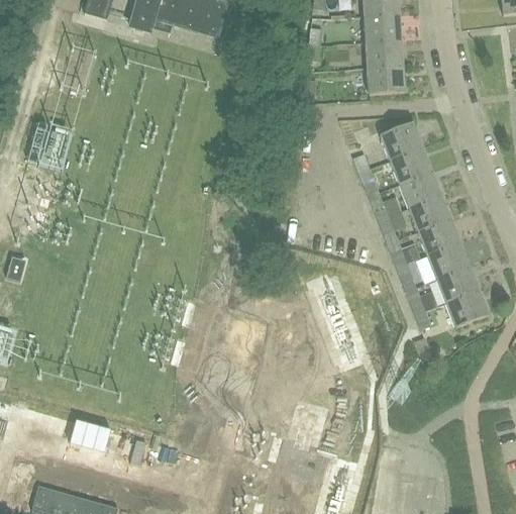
[(88,0),(85,14),(107,20),(112,0),(88,0)]
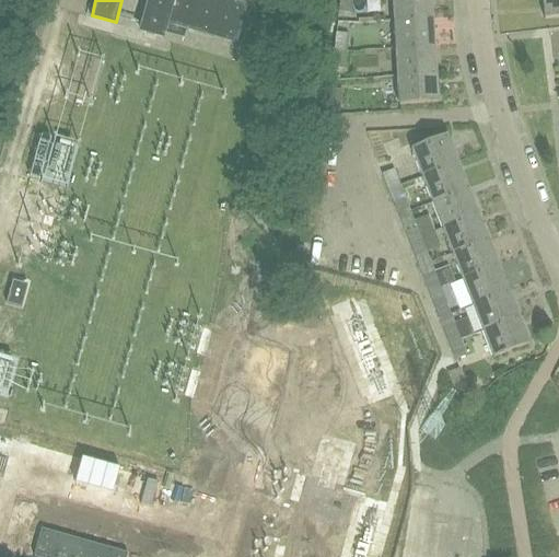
[(163,34),(164,31),(183,35),(186,25),(235,38),(245,1),(241,0),(149,0),(141,28),(163,34)]
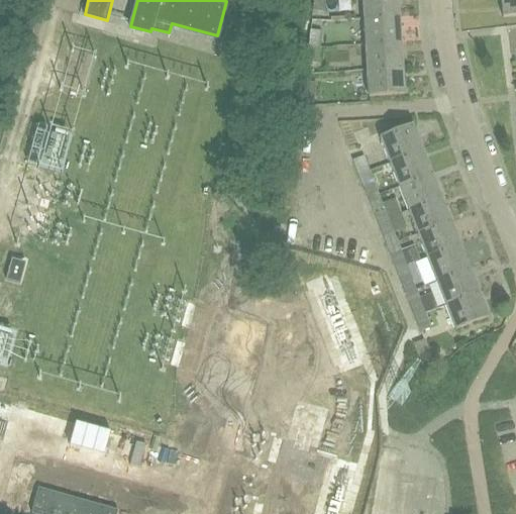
[(324,10),(325,0),(312,0),(311,8),(324,10)]
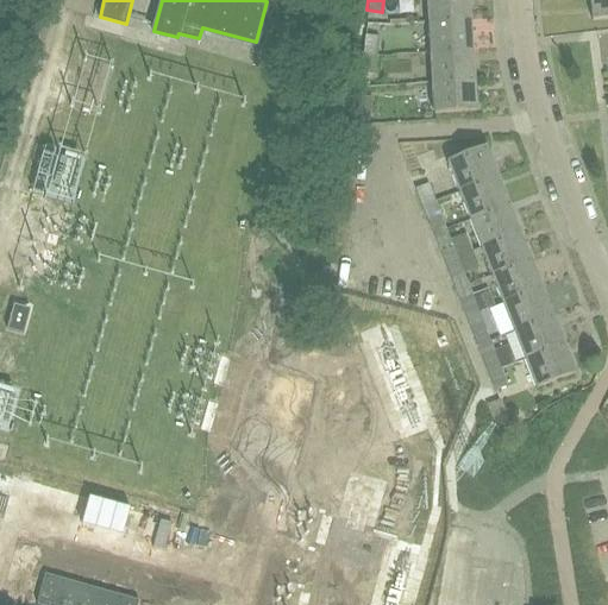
[(470,16),(469,0),(427,0),(430,18),(470,16)]
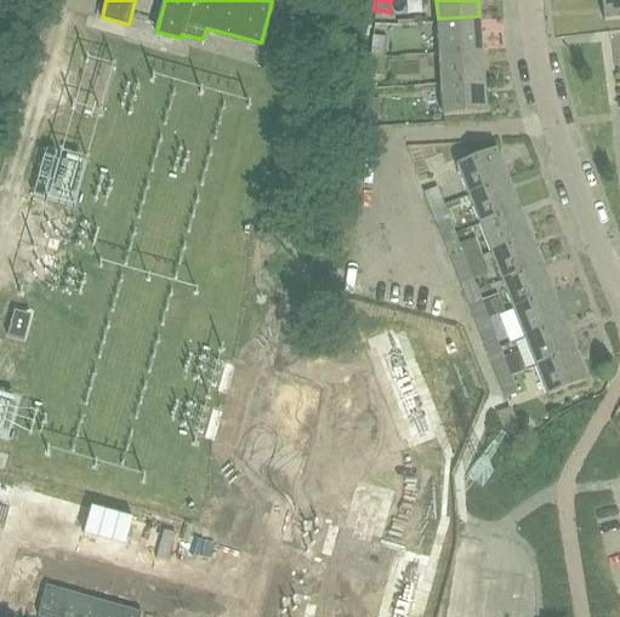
[(619,17),(619,0),(602,0),(604,20),(619,17)]
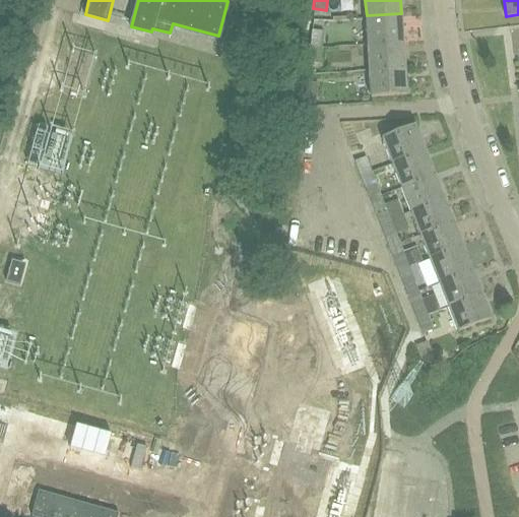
[(403,40),(401,13),(367,15),(368,42),(403,40)]
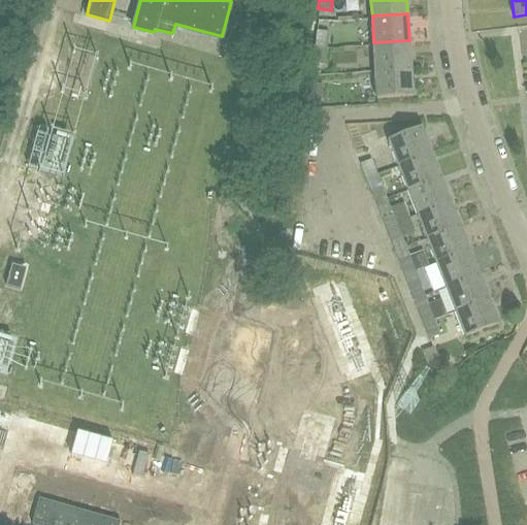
[(329,30),(316,28),(314,43),(327,45),(329,30)]
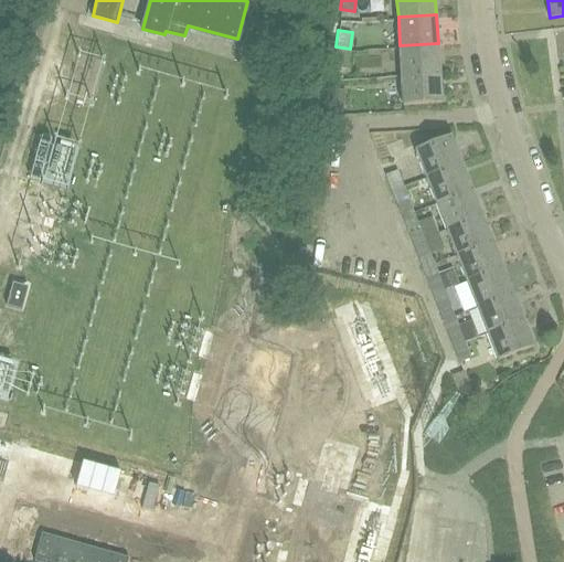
[(440,71),(438,43),(400,45),(402,73),(440,71)]
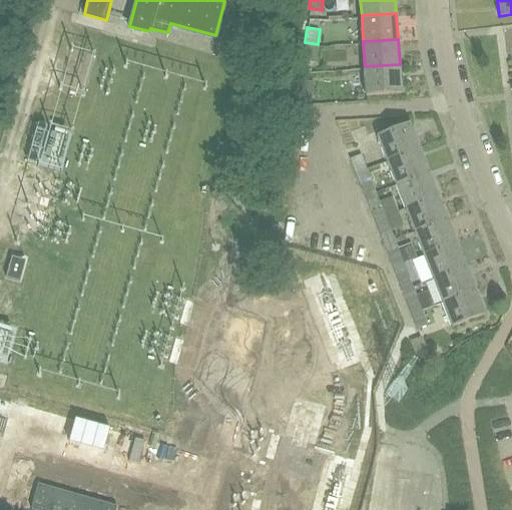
[(316,61),(318,44),(305,42),(303,59),(316,61)]
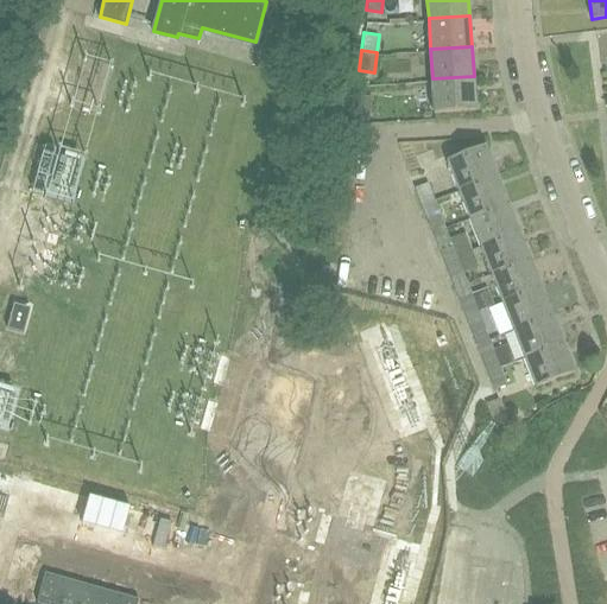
[(475,107),(474,76),(432,78),(435,109),(475,107)]
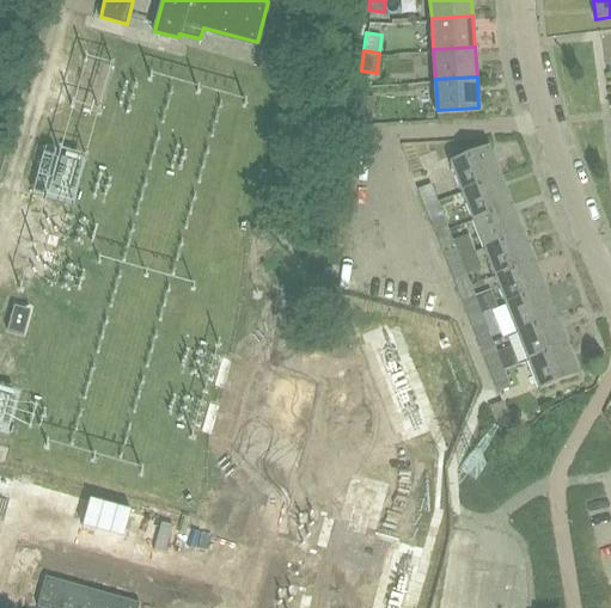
[(374,94),(359,93),(356,112),(372,115),(374,94)]
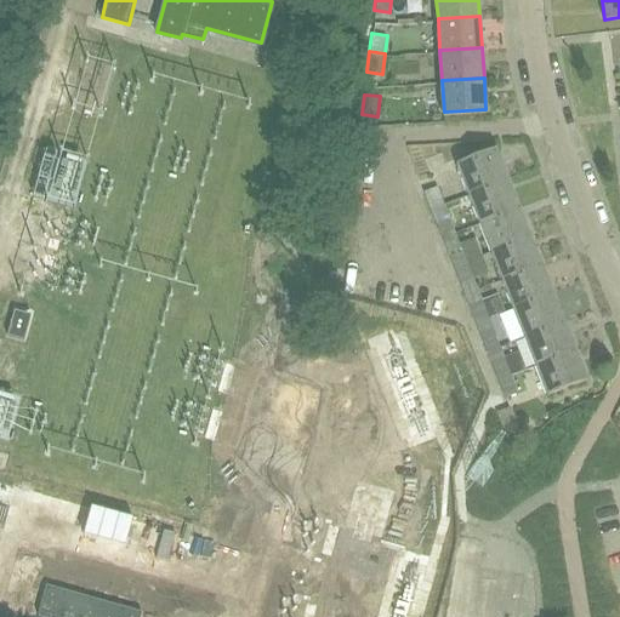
[(496,147),(479,153),(476,142),(450,152),(456,164),(458,164),(467,190),(507,175),(496,147)]
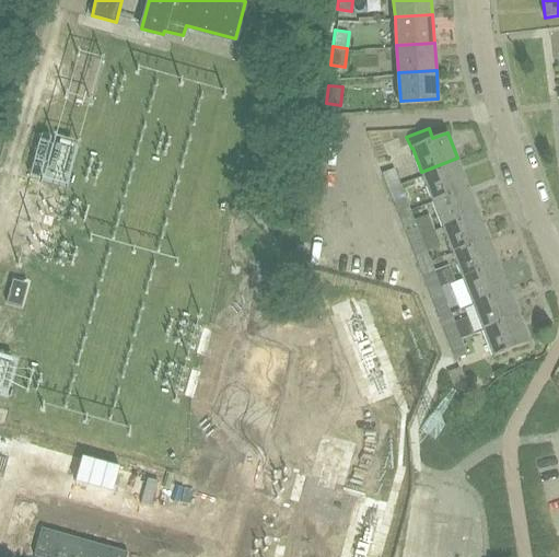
[(50,144),(46,166),(58,169),(62,146),(50,144)]
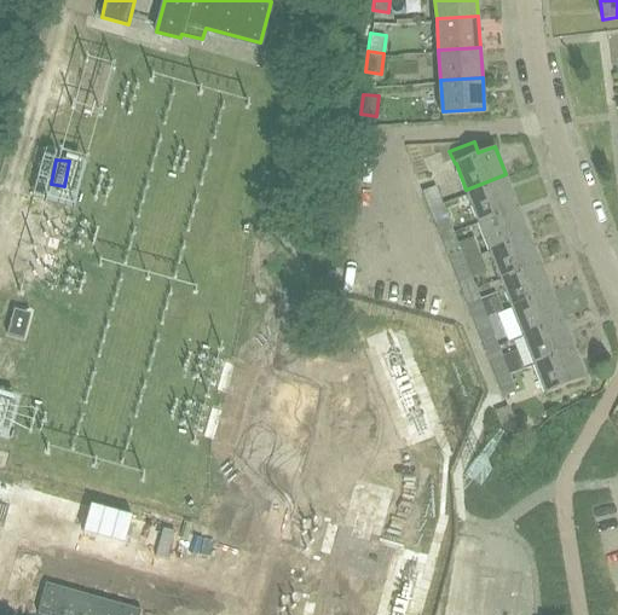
[(517,203),(506,174),(466,190),(478,219),(517,203)]
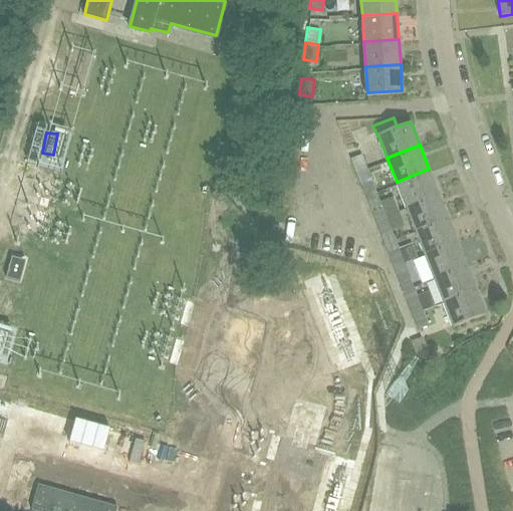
[(361,153),(349,157),(355,171),(366,166),(361,153)]
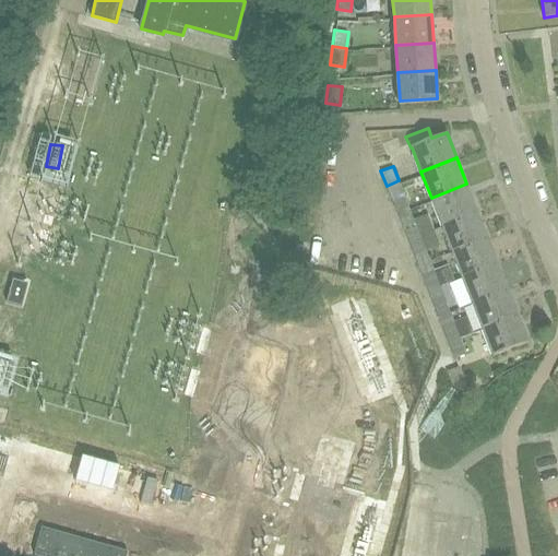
[(405,199),(399,180),(387,186),(393,203),(405,199)]
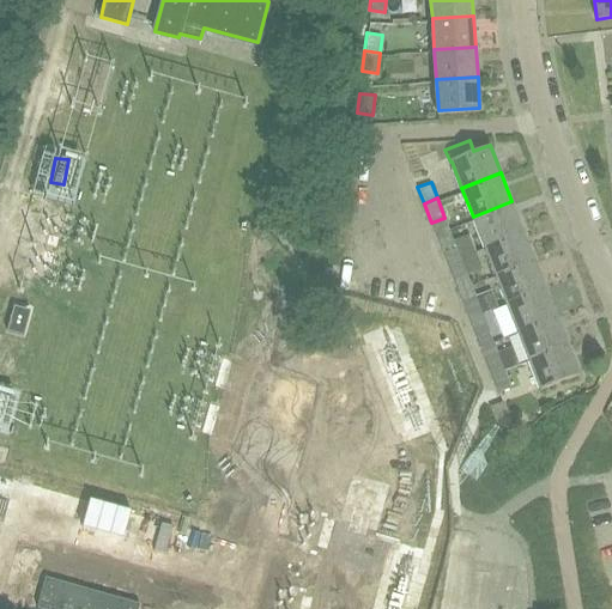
[(523,230),(511,201),(473,217),(484,245),(523,230)]
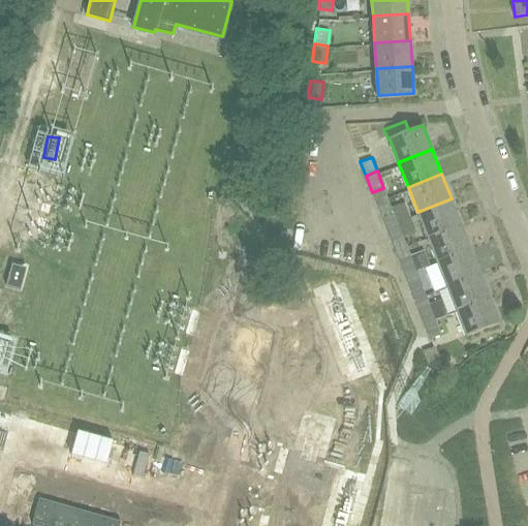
[(461,223),(452,198),(417,212),(427,236),(461,223)]
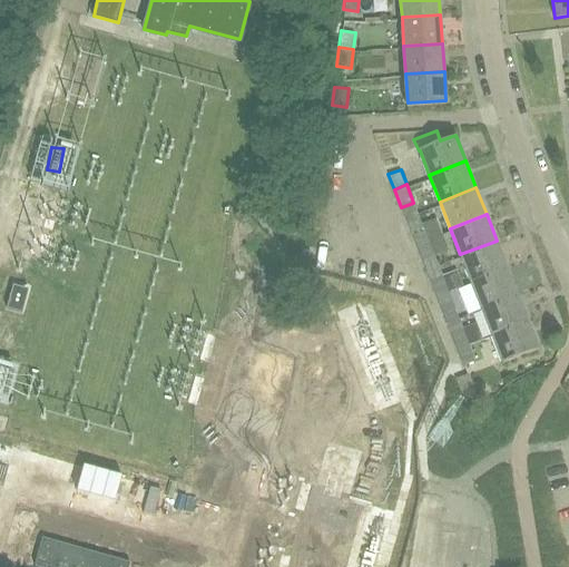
[(421,222),(409,226),(414,242),(428,237),(421,222)]
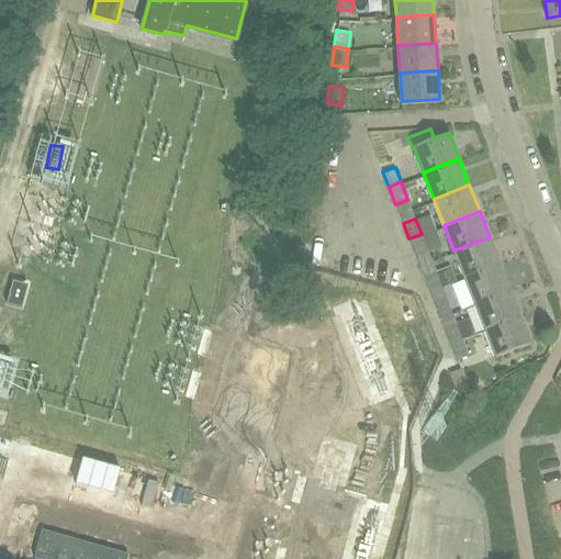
[(428,252),(422,234),(408,238),(415,256),(428,252)]
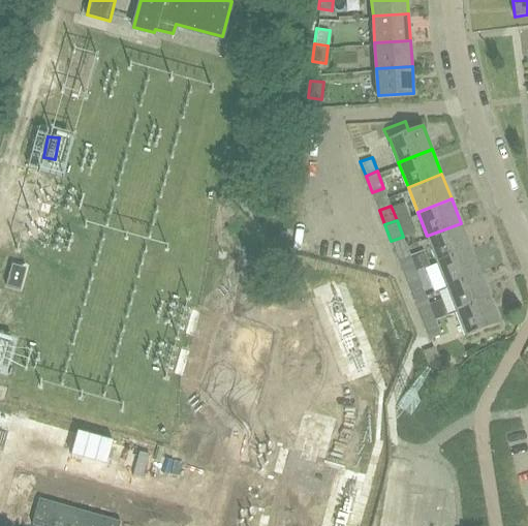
[(470,247),(461,223),(427,236),(436,260),(470,247)]
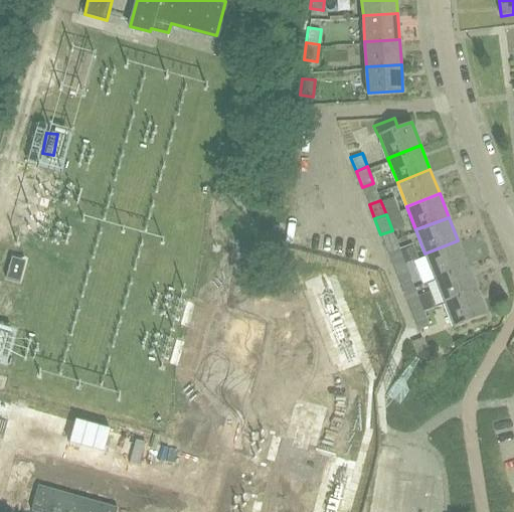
[(467,265),(458,240),(424,253),(435,278),(467,265)]
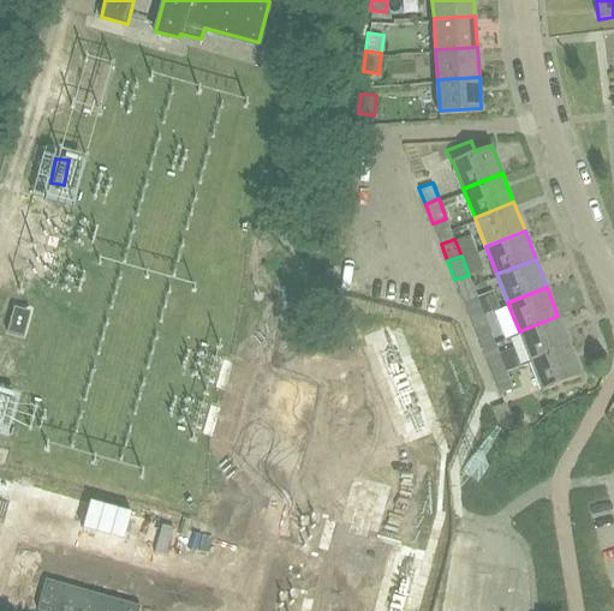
[(477,294),(463,300),(470,317),(484,312),(477,294)]
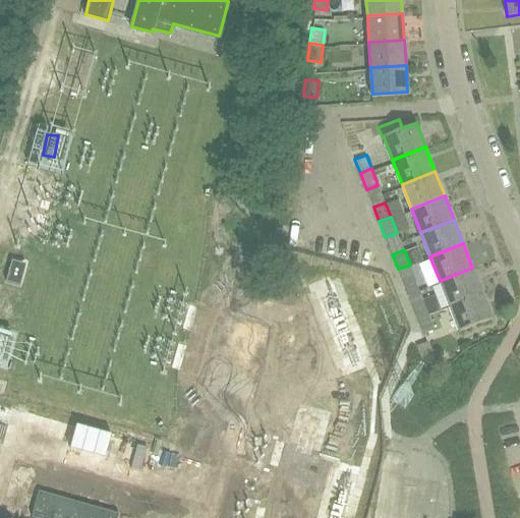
[(19,284),(25,263),(9,257),(4,280),(19,284)]
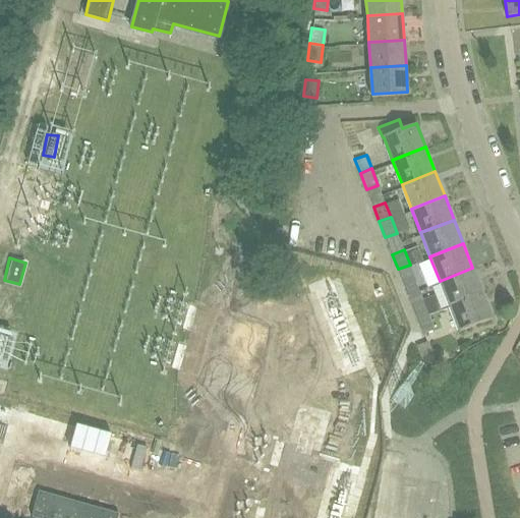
[(416,281),(410,265),(398,269),(404,285),(416,281)]
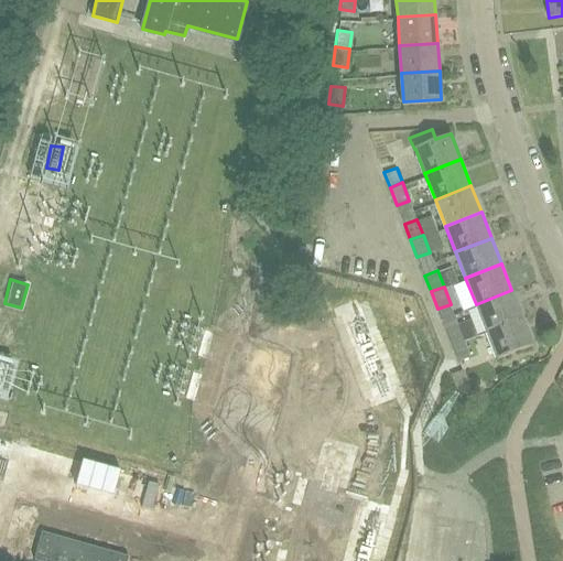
[(522,316),(511,290),(476,304),(486,331),(522,316)]
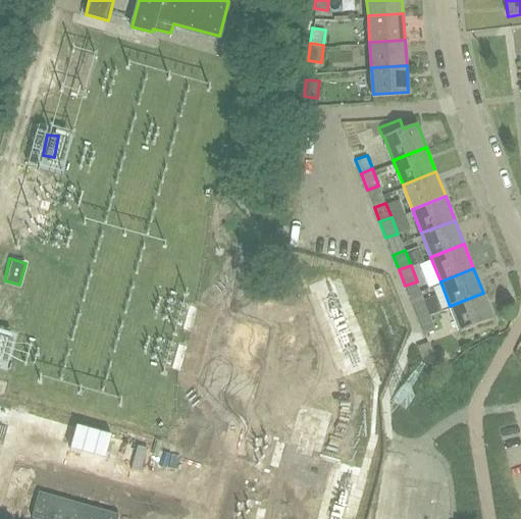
[(429,304),(426,304),(423,299),(421,299),(418,291),(419,291),(417,284),(408,289),(413,303),(412,303),(417,318),(429,313),(437,310),(436,307),(434,306),(433,305),(431,304),(429,304)]
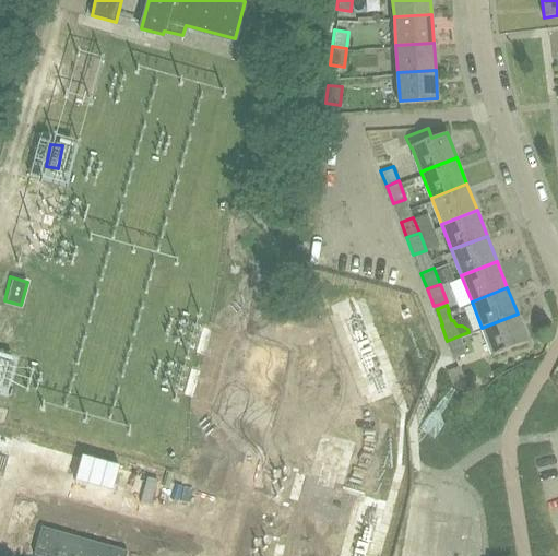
[(527,339),(518,314),(482,328),(491,353),(527,339)]
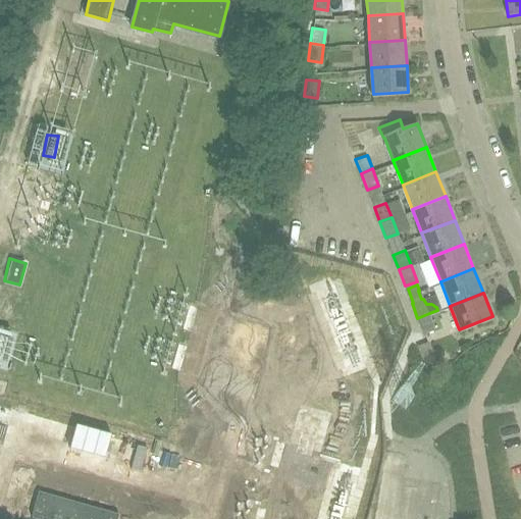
[(435,328),(429,313),(417,318),(423,332),(435,328)]
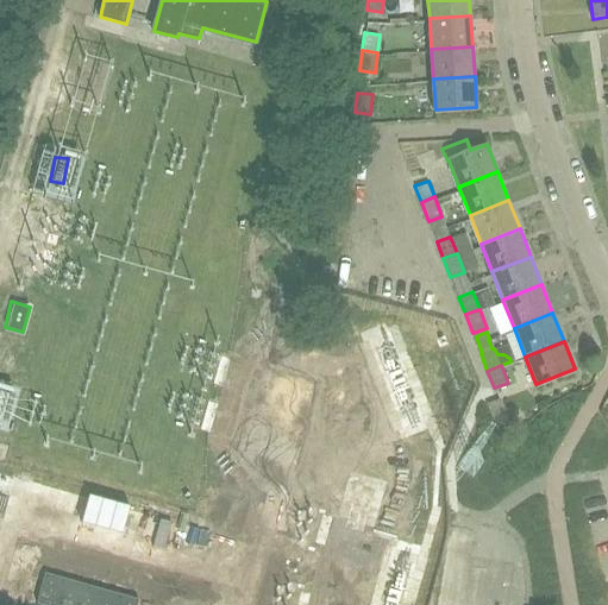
[(124,498),(30,473),(22,503),(116,528),(124,498)]
